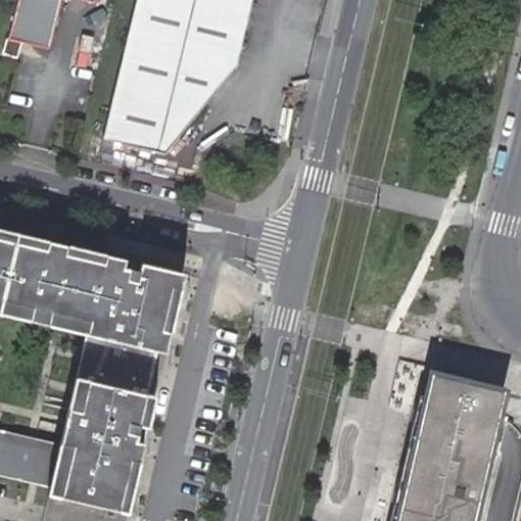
[(19,0),(9,43),(6,43),(2,59),(18,62),(21,46),(35,49),(36,44),(47,37),(52,38),(62,0),(66,0),(94,7),(96,0),(19,0)]
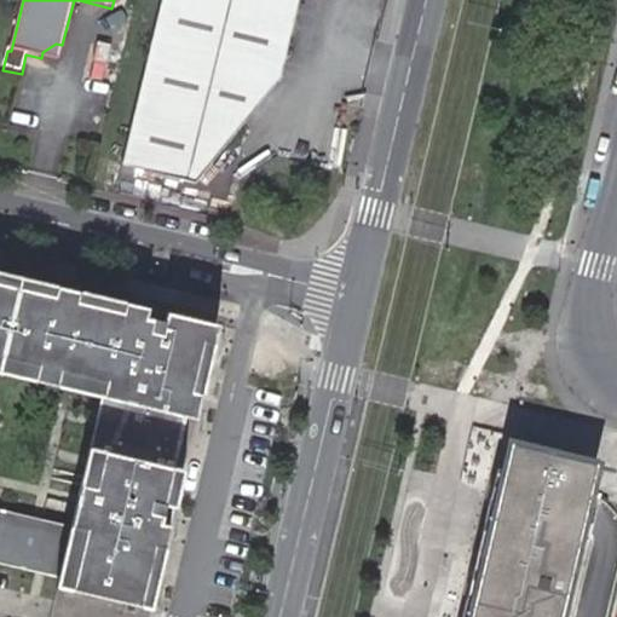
[(161,0),(128,145),(200,162),(286,82),(305,0),(161,0)]
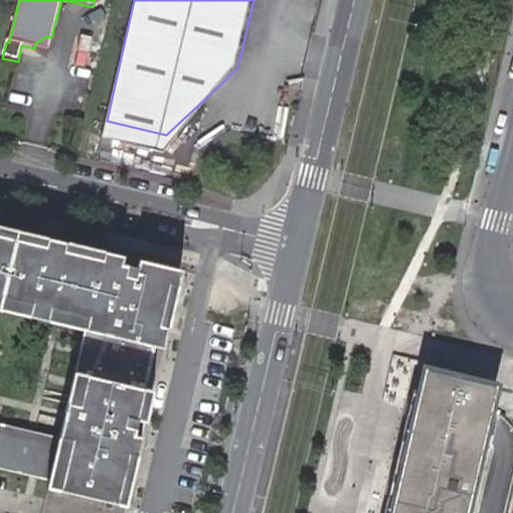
[(35,43),(34,48),(48,51),(51,37),(46,36),(35,43)]
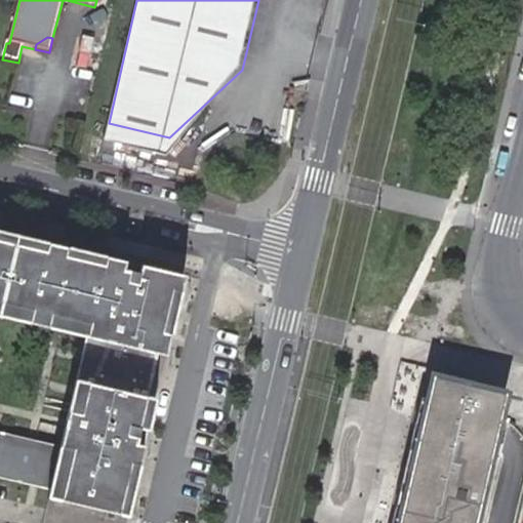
[(175,314),(185,275),(0,229),(0,313),(87,335),(61,444),(49,487),(47,496),(125,515),(175,314)]
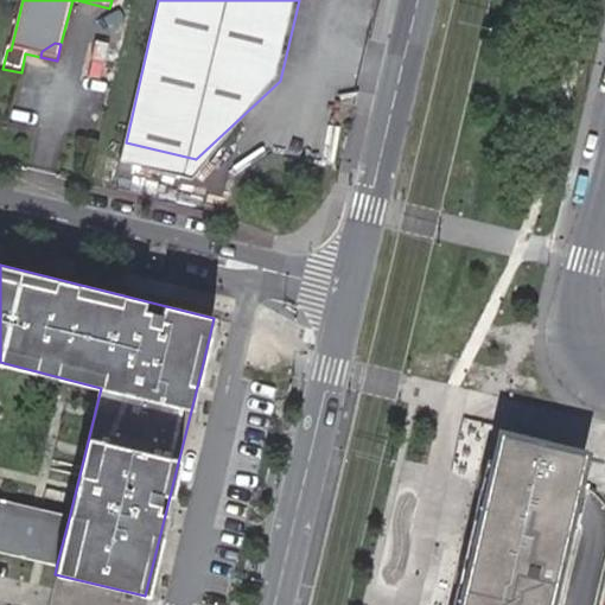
[(508,435),(467,604),(554,604),(591,454),(508,435)]
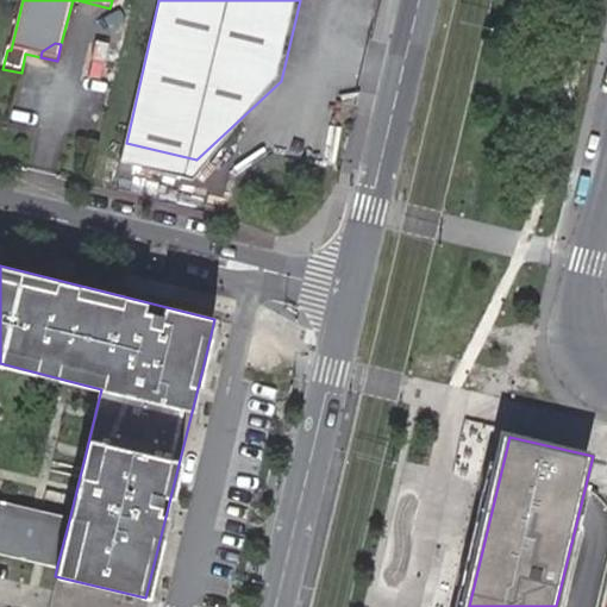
[(0,551),(57,565),(70,515),(0,498),(0,551)]
